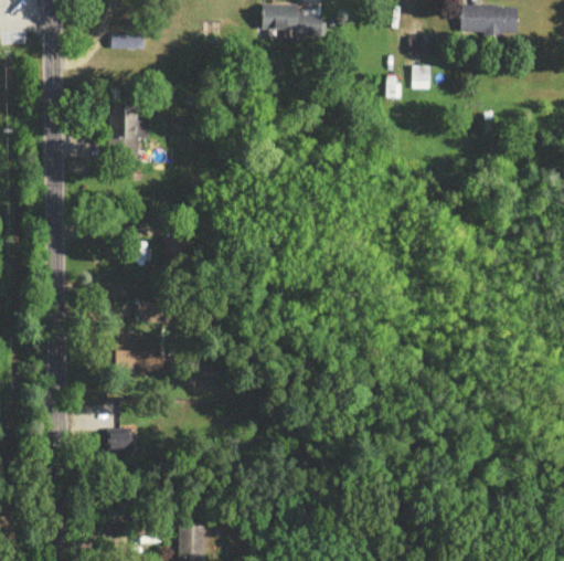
[(263,29),(307,29),(307,3),(263,3),(263,29)]
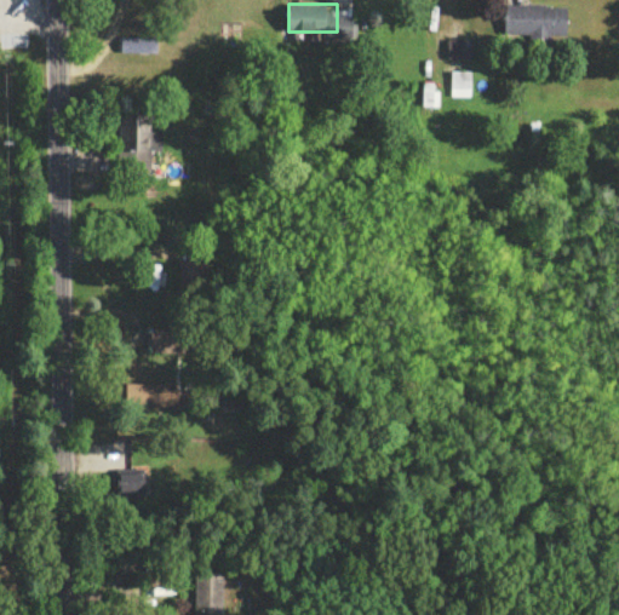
[(572,7),(510,5),(509,34),(533,35),(533,46),(555,47),(555,35),(571,36),(572,7)]
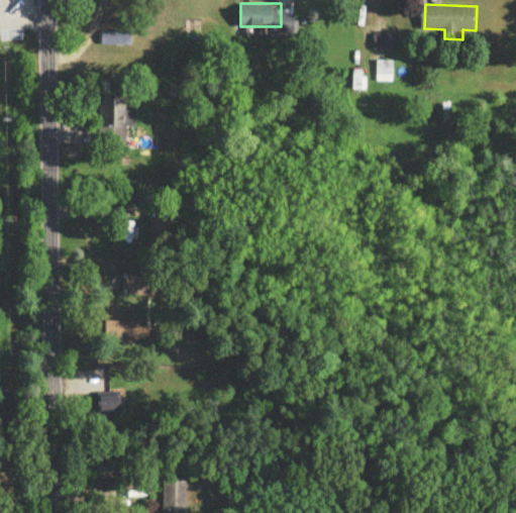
[(103,44),(132,44),(132,30),(103,30),(103,44)]
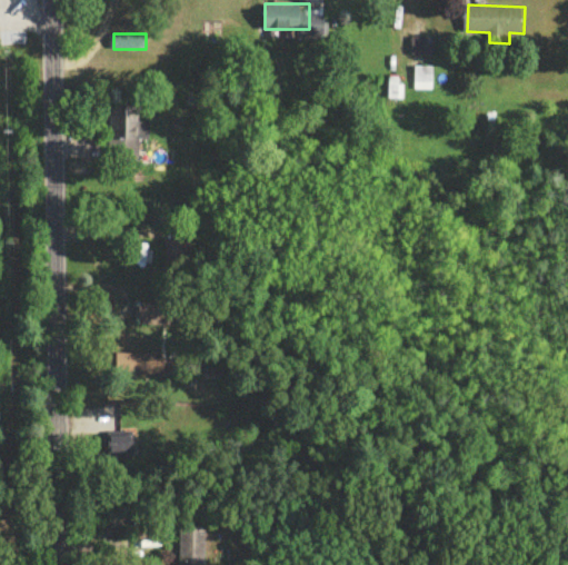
[(434,66),(415,66),(415,90),(434,90),(434,66)]
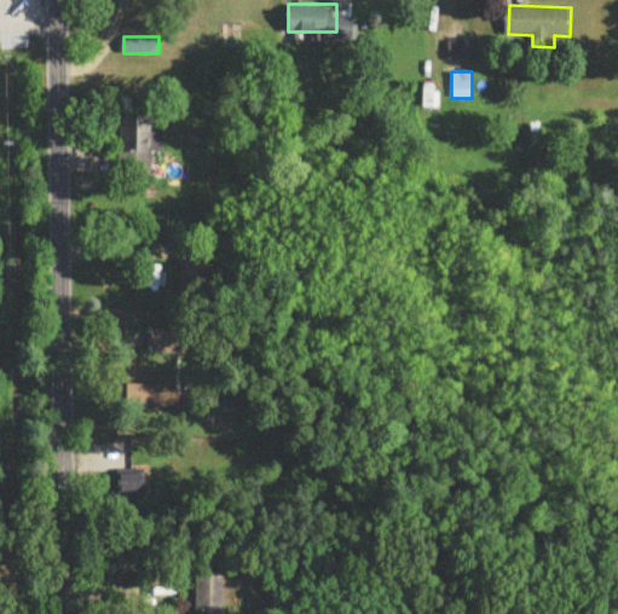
[(438,84),(422,84),(422,108),(438,108),(438,84)]
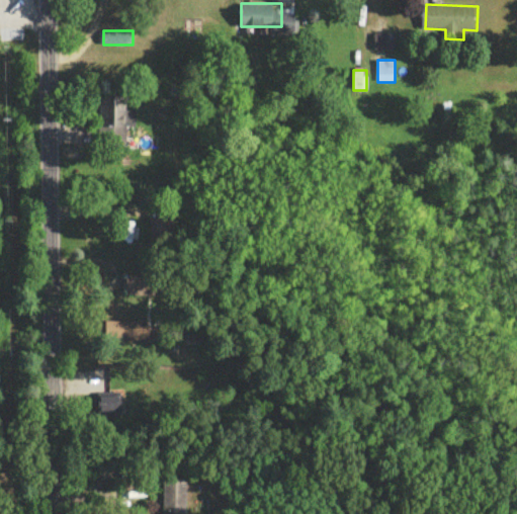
[(127,94),(100,93),(98,138),(116,138),(117,127),(135,127),(136,111),(126,111),(127,94)]
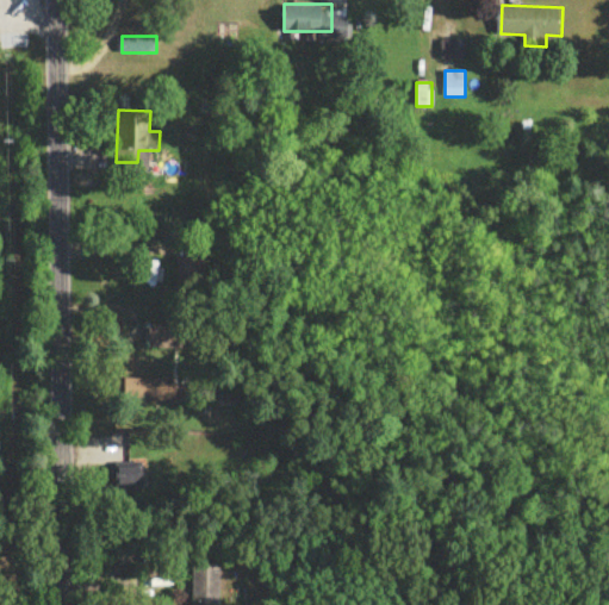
[(113,484),(144,484),(144,463),(113,463),(113,484)]
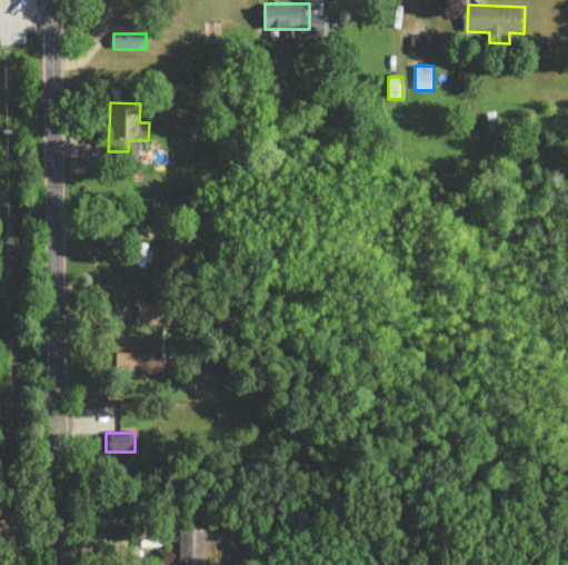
[(206,564),(207,521),(180,521),(179,564),(206,564)]
